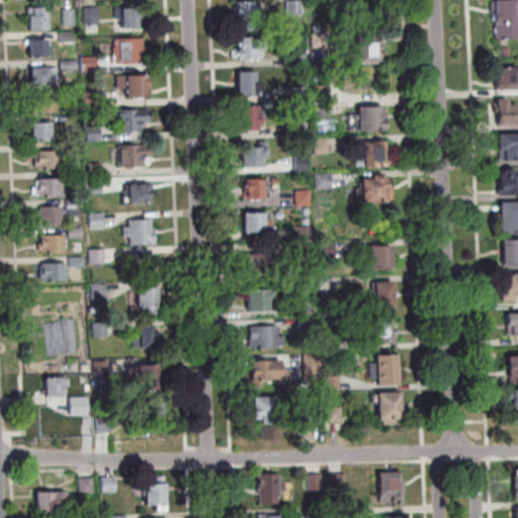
[(289,15),(289,0),(303,0),(303,14),(289,15)]
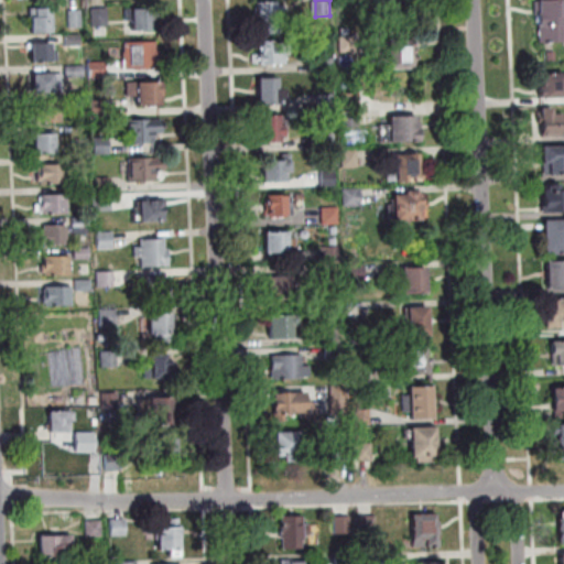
[(412,23),(411,0),(387,0),(387,23),(412,23)]
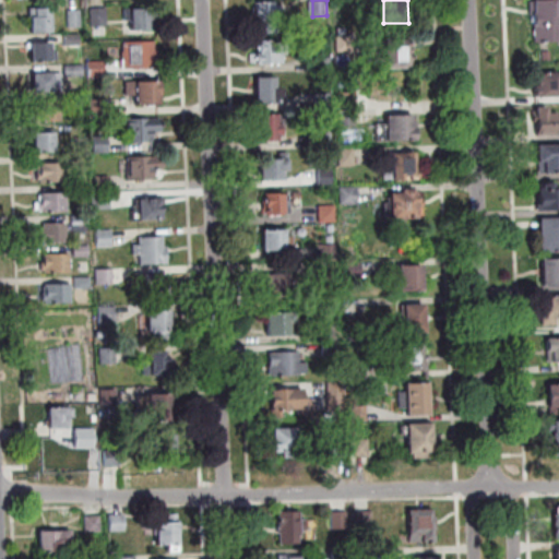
[(558,0),(558,39),(536,40),(536,24),(535,24),(534,13),(532,13),(531,0),(558,0)]
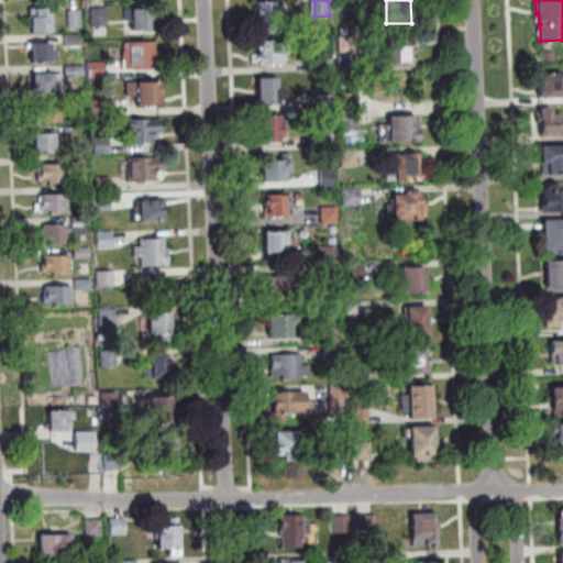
[(258,2),(279,2),(279,6),(285,6),(285,17),(279,17),(279,32),(258,32),(258,2)]
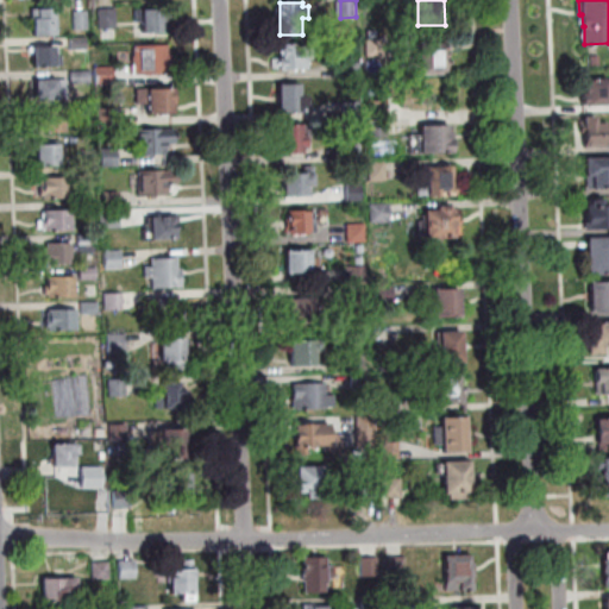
[(56,8),(56,35),(37,35),(36,19),(35,19),(35,8),(56,8)]
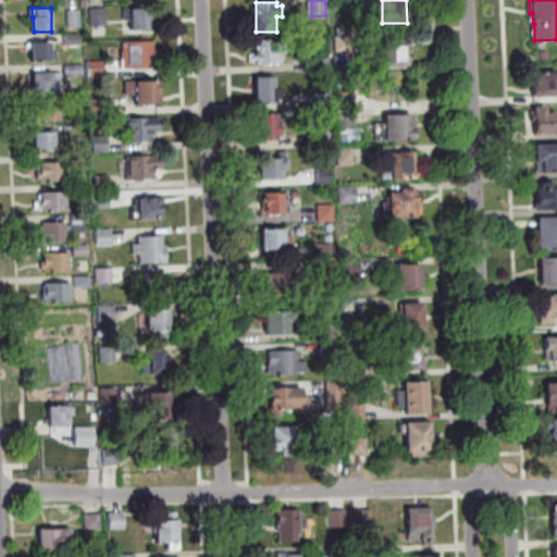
[(109,25),(93,26),(93,8),(109,8),(109,25)]
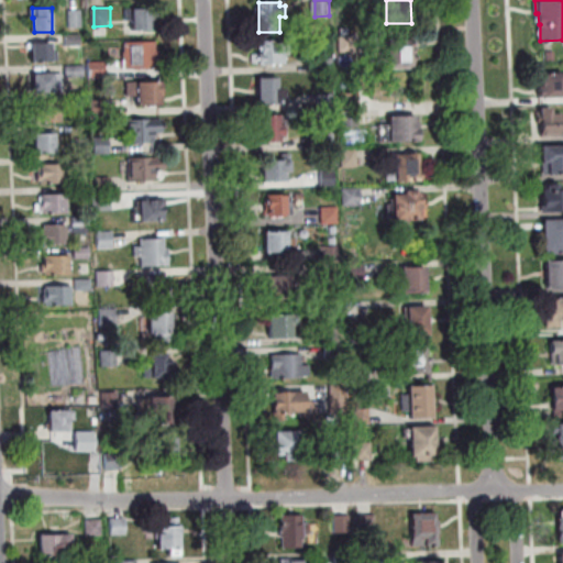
[(133,9),(158,8),(158,19),(153,19),(154,29),(134,30),(133,9)]
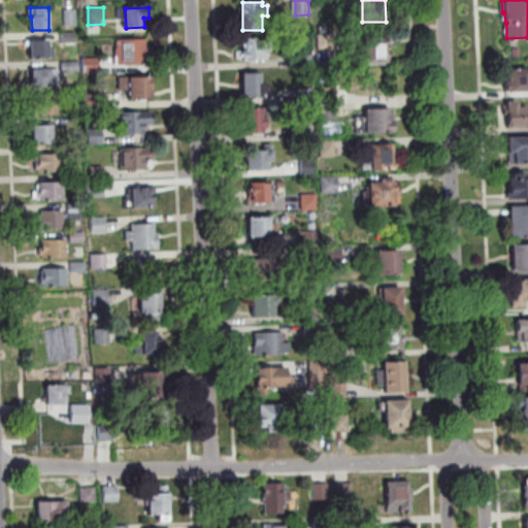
[(78,9),(78,25),(66,25),(65,9),(78,9)]
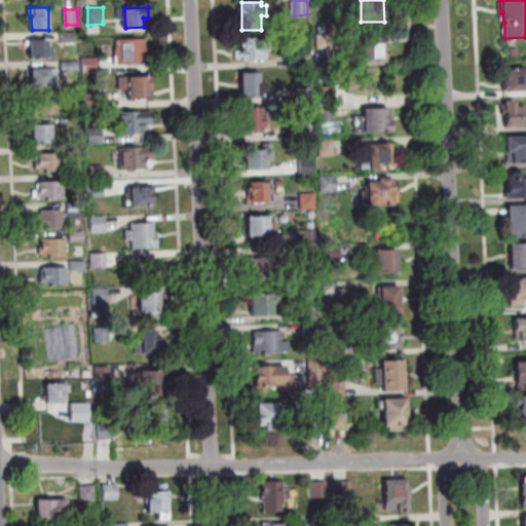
[(64,43),(63,32),(76,32),(77,42),(64,43)]
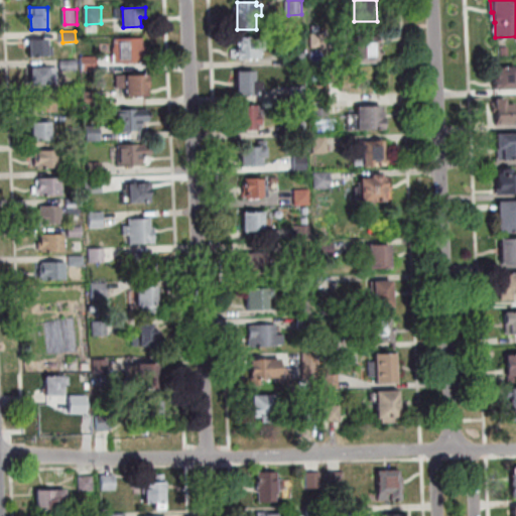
[(312,33),(327,33),(327,46),(312,47),(312,33)]
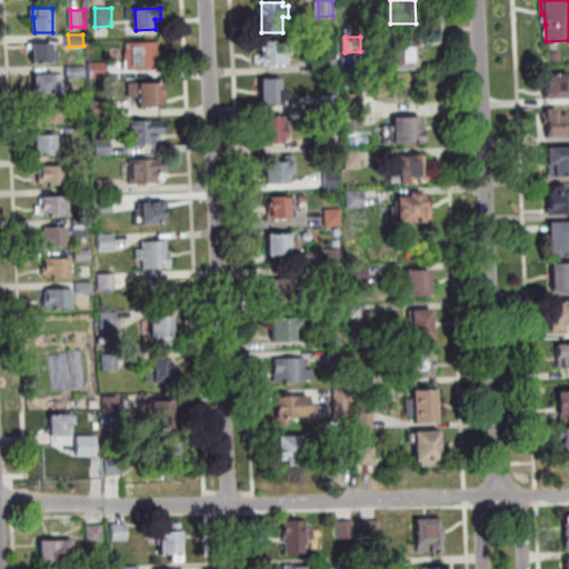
[(395,68),(393,40),(419,39),(419,68),(395,68)]
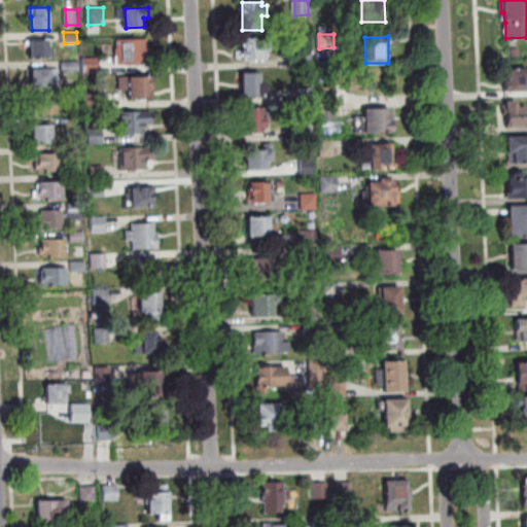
[(266,38),(266,40),(272,40),(272,50),(266,50),(267,59),(243,59),(242,49),(245,49),(244,39),(266,38)]
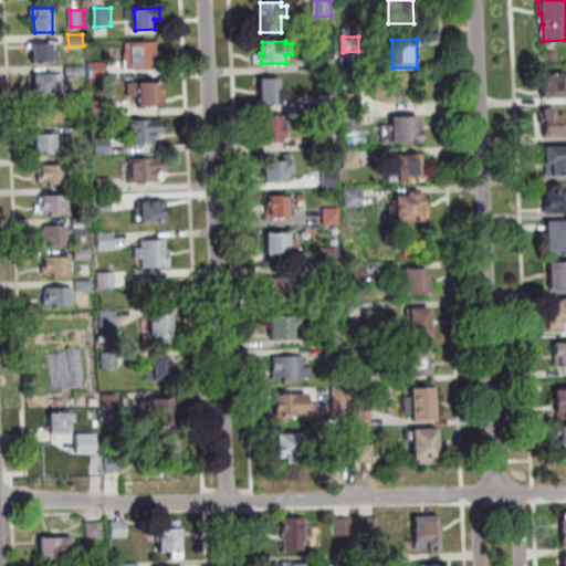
[(161,50),(161,67),(127,69),(127,42),(157,42),(157,50),(161,50)]
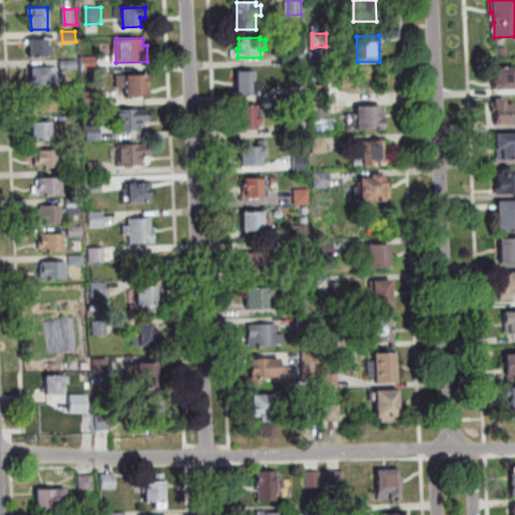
[(52,46),(53,55),(29,55),(29,39),(47,39),(47,46),(52,46)]
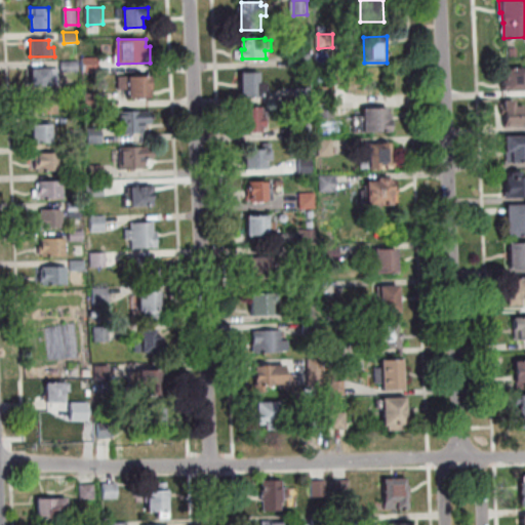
[(518,55),(510,56),(510,47),(518,47),(518,55)]
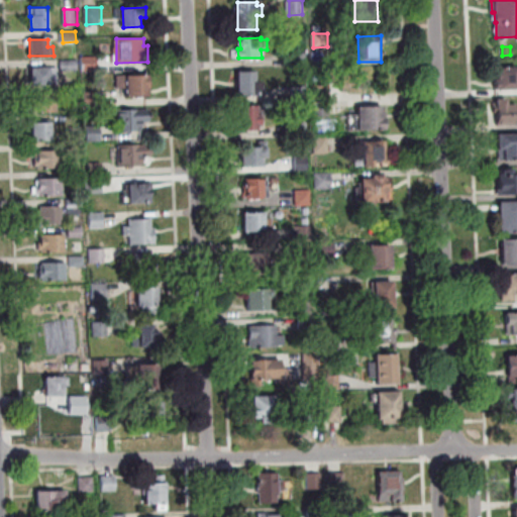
[(291,67),(290,53),(307,53),(307,66),(291,67)]
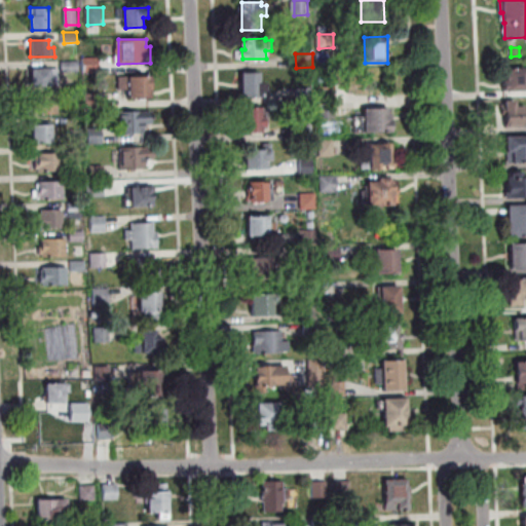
[(100,72),(85,72),(85,59),(99,58),(100,72)]
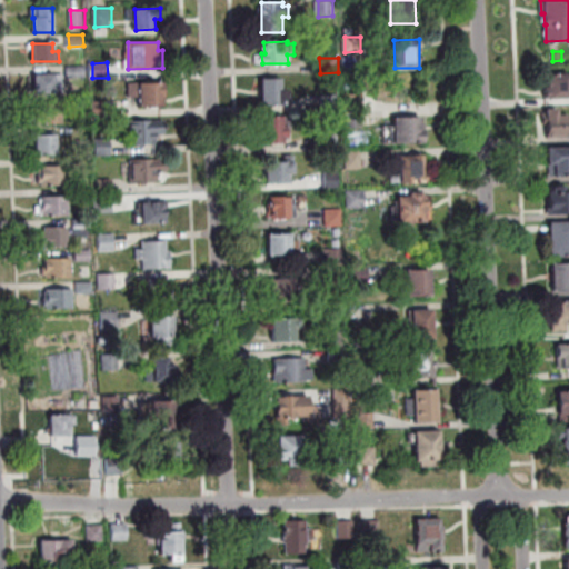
[(69,78),(69,67),(86,67),(86,78),(69,78)]
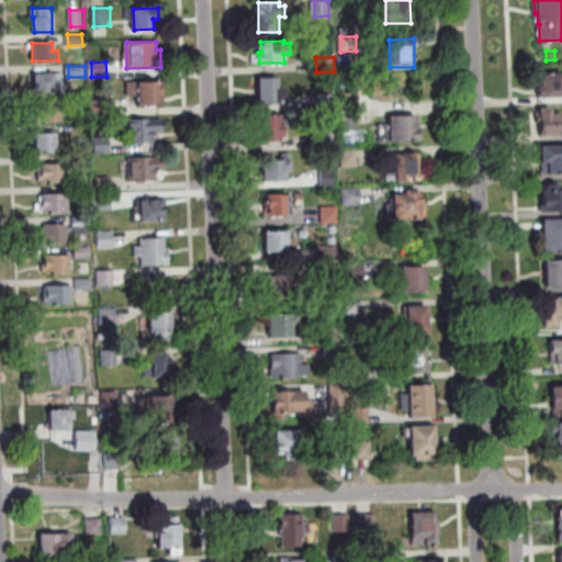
[(64,72),(64,91),(35,91),(35,74),(64,72)]
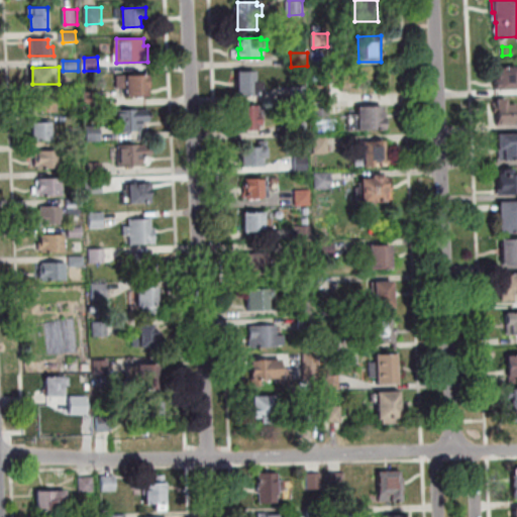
[(498,67),(516,67),(516,88),(497,89),(496,80),(498,80),(498,67)]
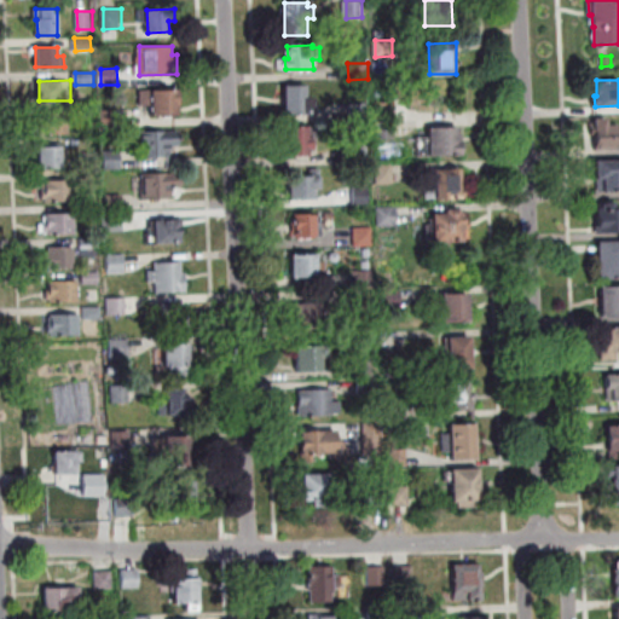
[(285,85),(306,85),(307,98),(314,98),(314,111),(287,113),(285,85)]
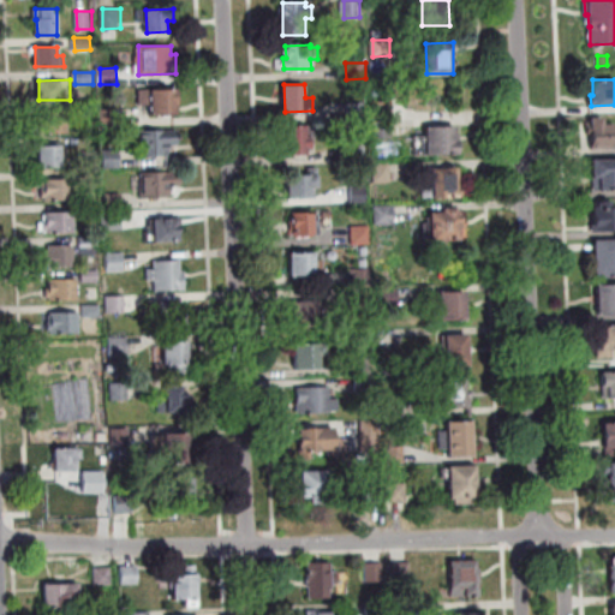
[(141,105),(139,90),(178,89),(178,113),(153,114),(151,105),(141,105)]
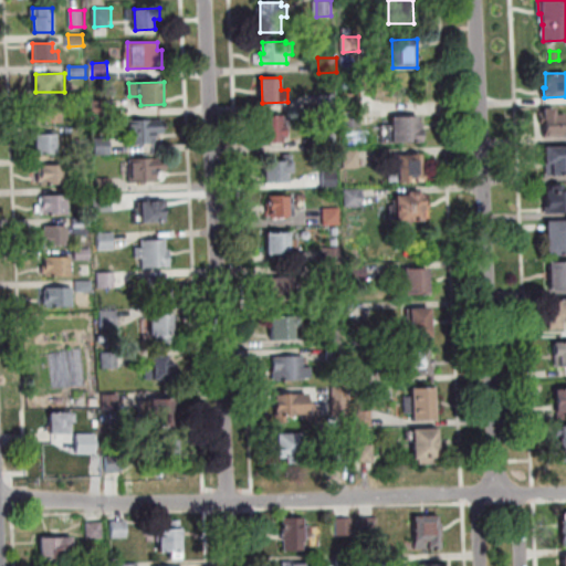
[(335,109),(321,109),(321,95),(335,94),(335,109)]
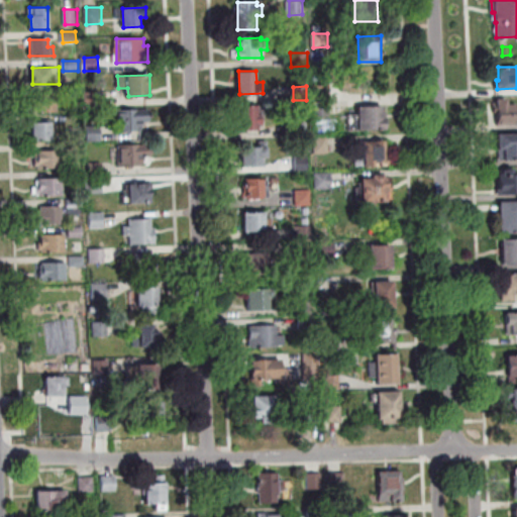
[(85,107),(85,92),(100,92),(100,107),(85,107)]
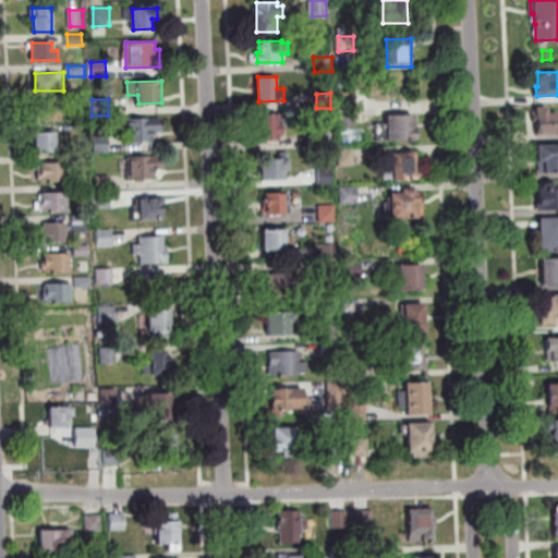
[(36,122),(36,102),(62,101),(63,121),(36,122)]
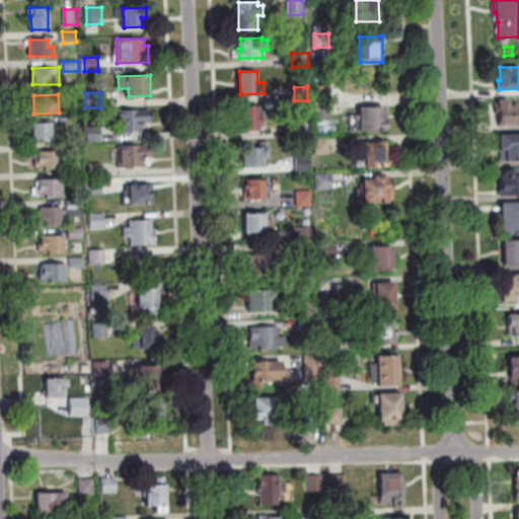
[(518,104),(518,124),(493,125),(493,110),(499,110),(498,99),(509,99),(509,104),(518,104)]
